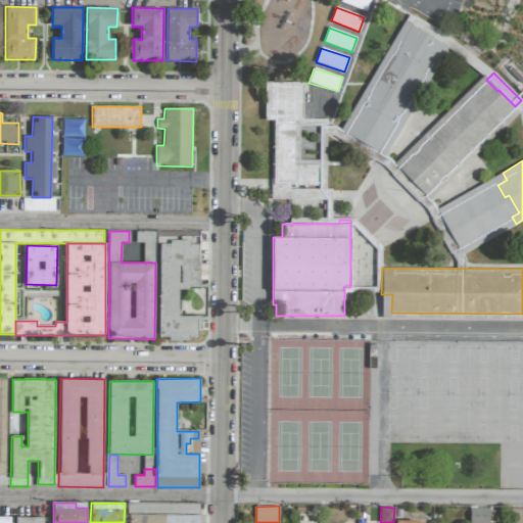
[(489,522),(489,509),(470,508),(470,522),(489,522)]
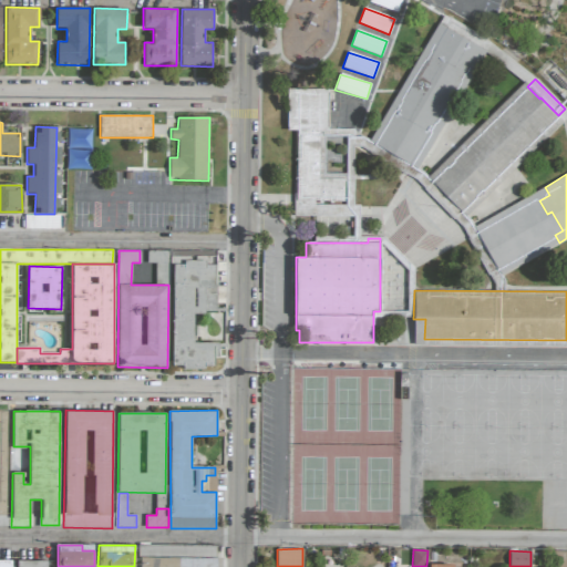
[(217,566),(217,558),(141,557),(140,566),(217,566)]
